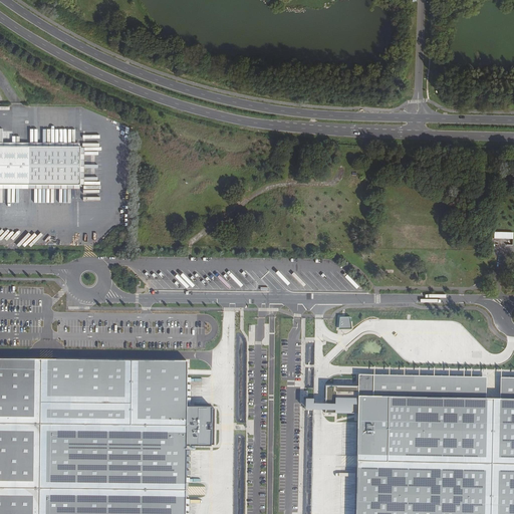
[(0,183),(80,184),(80,146),(0,145),(0,183)]
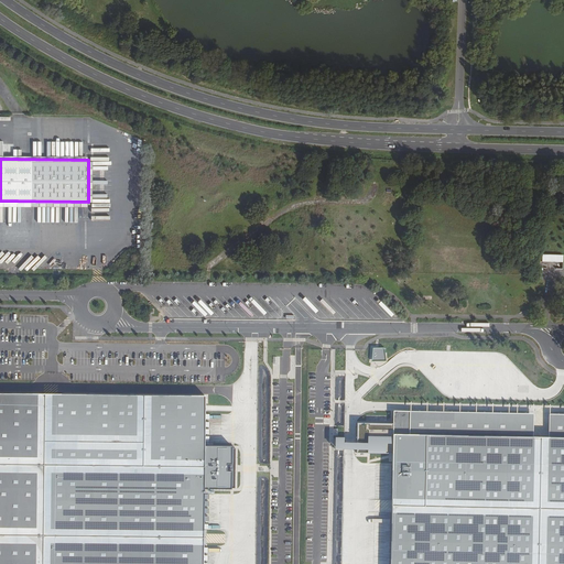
[(384,360),(384,348),(372,348),(372,360),(384,360)]
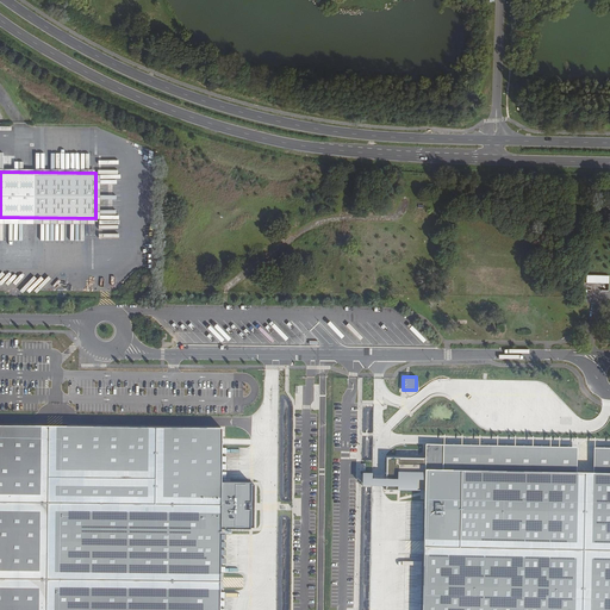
[(0,609),(47,609),(50,428),(0,425),(0,609)]
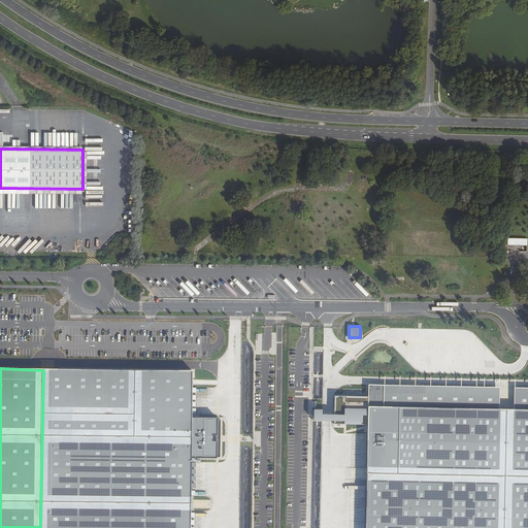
[(527,527),(527,388),(369,385),(365,527),(527,527)]
